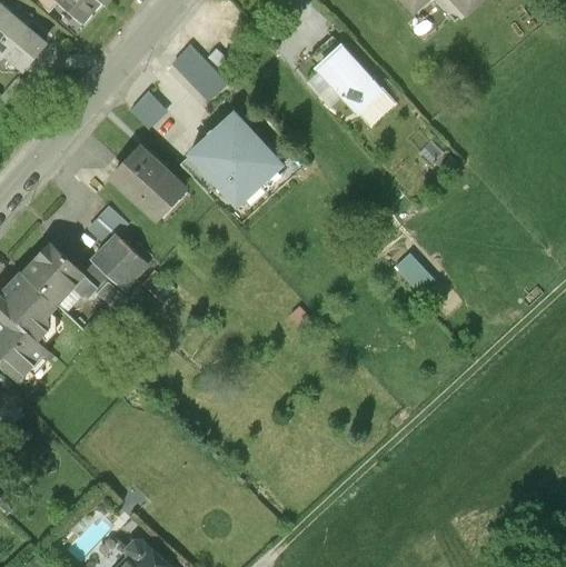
[(55,0),(82,25),(103,0),(55,0)]
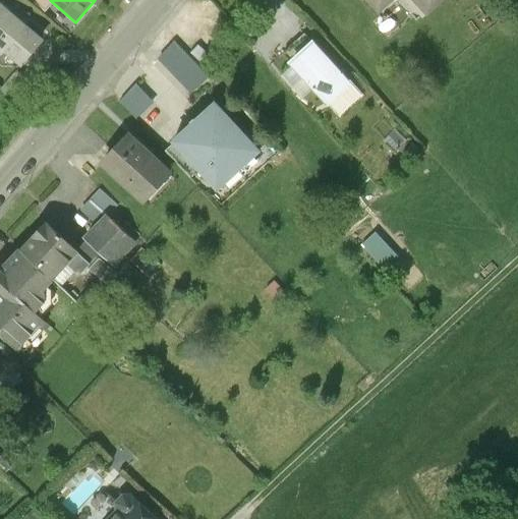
[(0,54),(17,68),(42,37),(0,2),(0,54)]
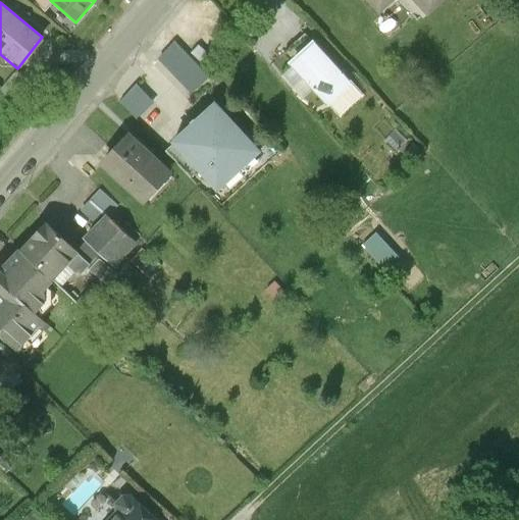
[(178,45),(164,57),(193,89),(207,75),(178,45)]
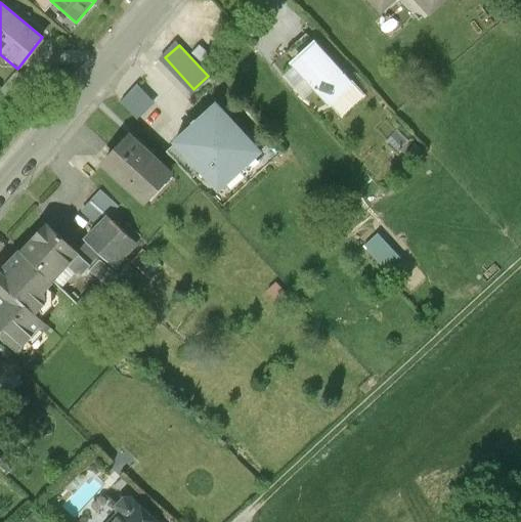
[(347,84),(312,46),(291,66),(326,104),(347,84)]
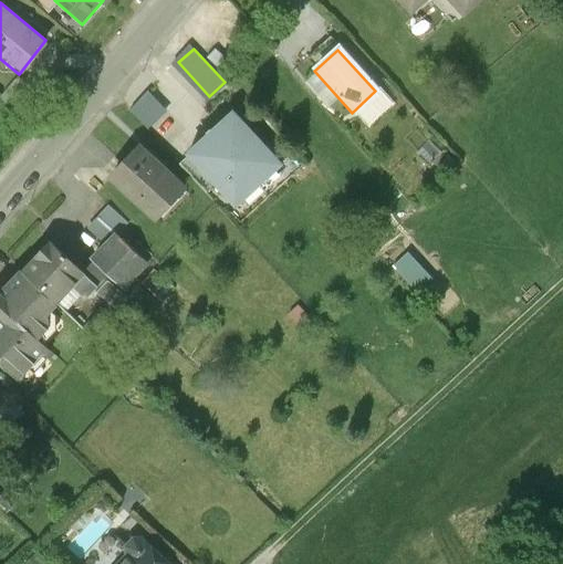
[(21,115),(39,93),(28,85),(18,76),(0,98),(21,115)]
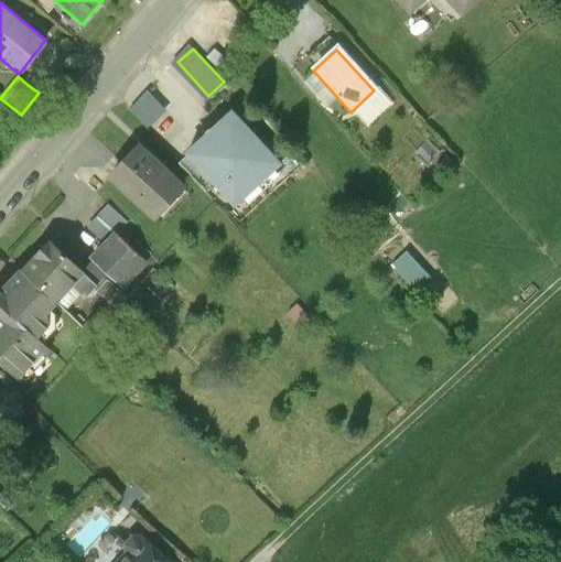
[(146,96),(133,109),(153,129),(166,117),(146,96)]
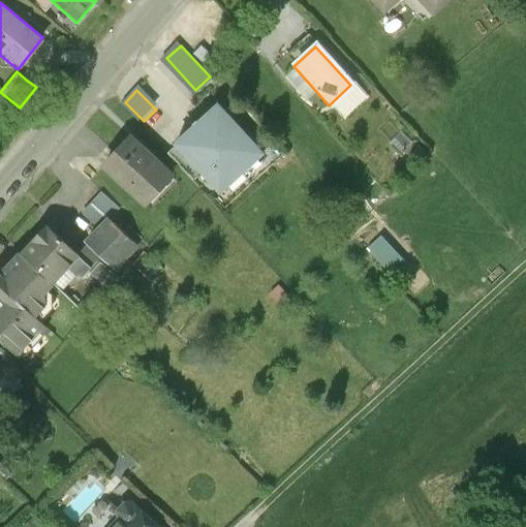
[(264,156),(217,107),(175,148),(172,151),(218,199),(264,156)]
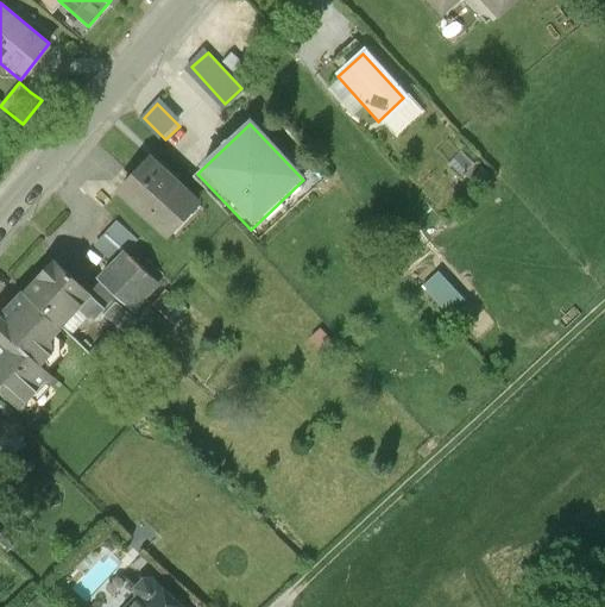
[(201,201),(152,156),(125,185),(118,193),(166,238),(201,201)]
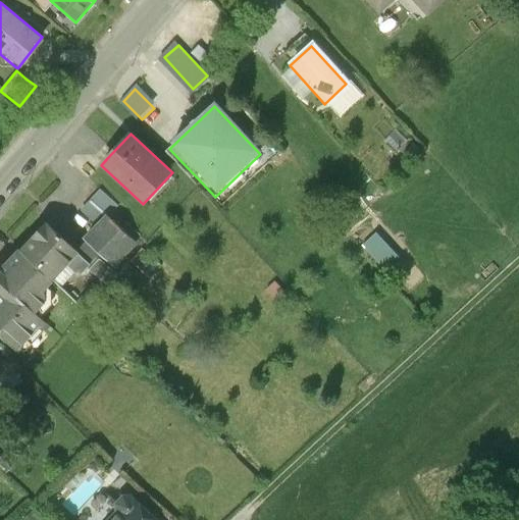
[(107,216),(115,208),(97,191),(78,212),(92,225),(103,213),(107,216)]
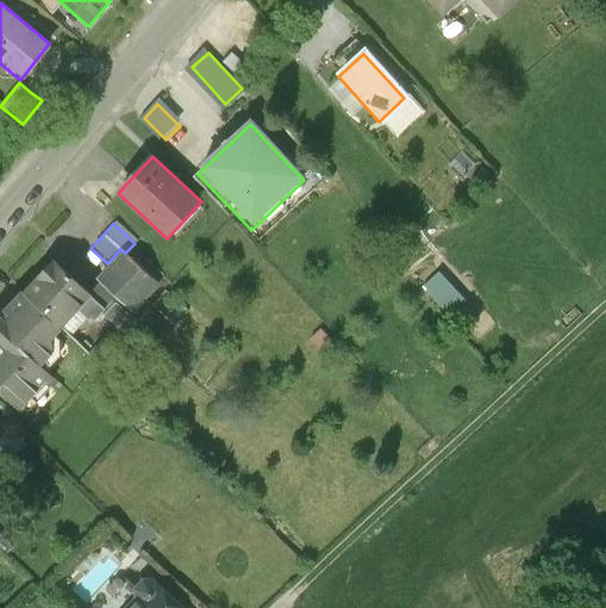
[(125,253),(120,249),(107,264),(94,278),(99,283),(117,302),(131,314),(157,285),(125,253)]
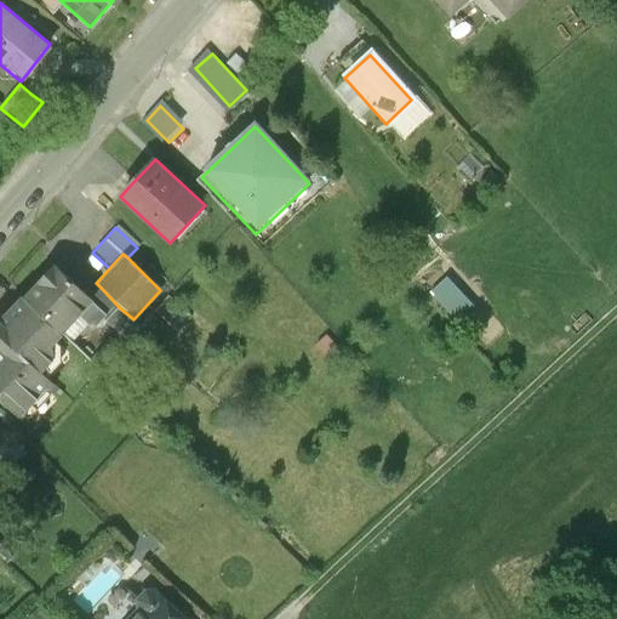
[(91,299),(52,262),(22,296),(60,331),(75,316),(91,299)]
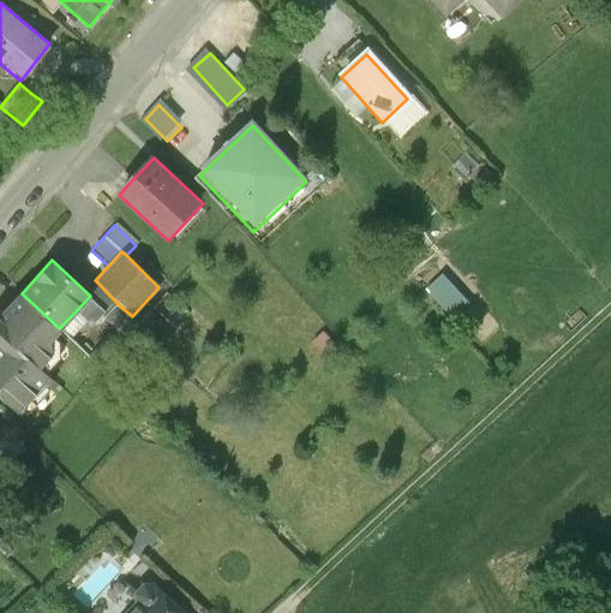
[(430,267),(415,277),(441,308),(454,298),(430,267)]
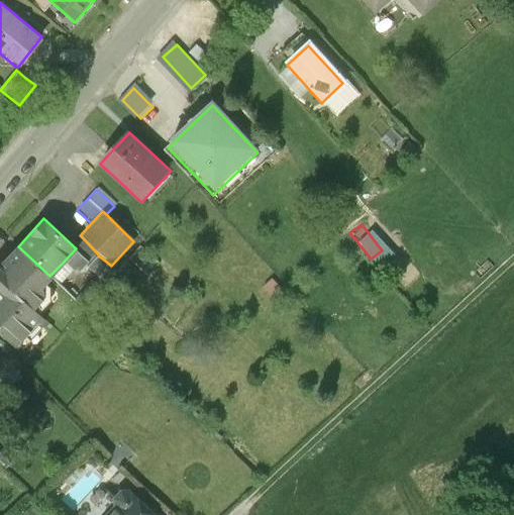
[(79,245),(76,248),(88,261),(91,264),(99,255),(84,239),(79,245)]
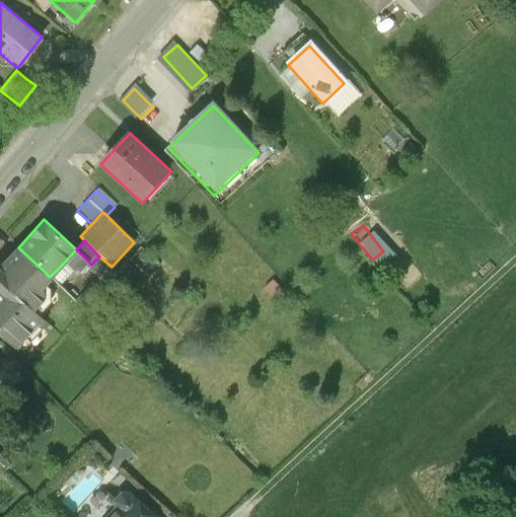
[(50,277),(18,247),(0,266),(0,333),(16,349),(35,327),(37,319),(31,315),(43,303),(43,296),(38,291),(50,277)]
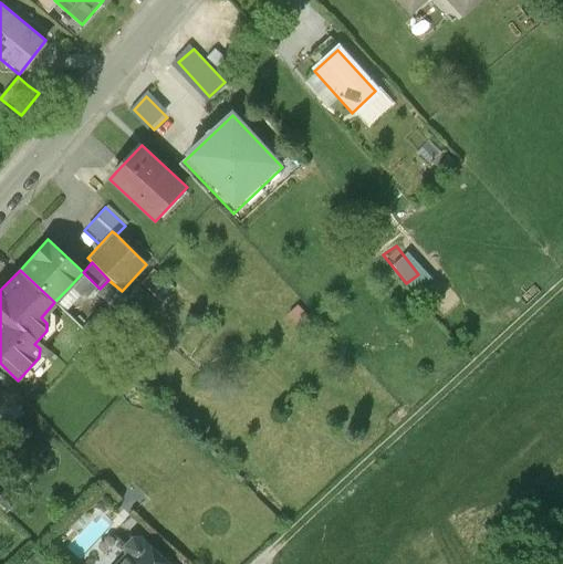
[(83,272),(69,288),(83,300),(96,285),(83,272)]
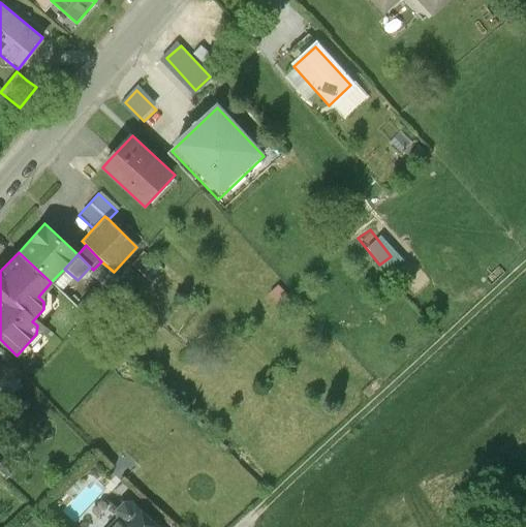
[(106,289),(119,277),(114,272),(106,266),(101,261),(93,270),(90,274),(106,289)]
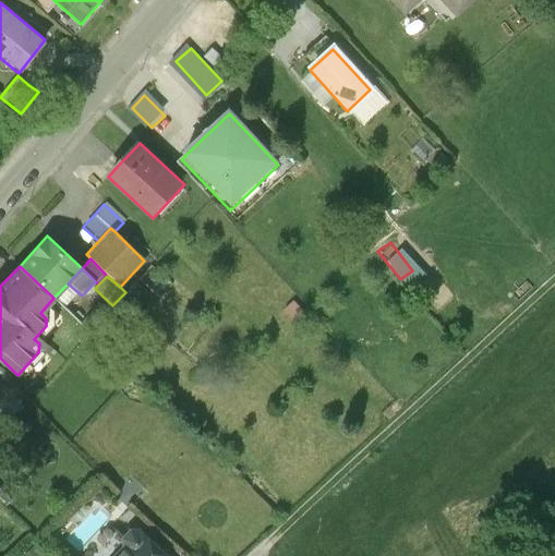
[(296,323),(286,311),(280,315),(290,327),(296,323)]
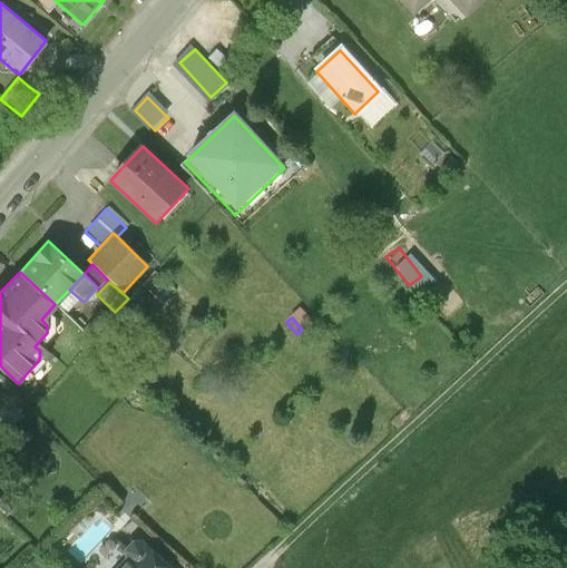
[(128,562),(123,567),(166,567),(142,545),(133,545),(126,552),(126,560),(128,562)]
